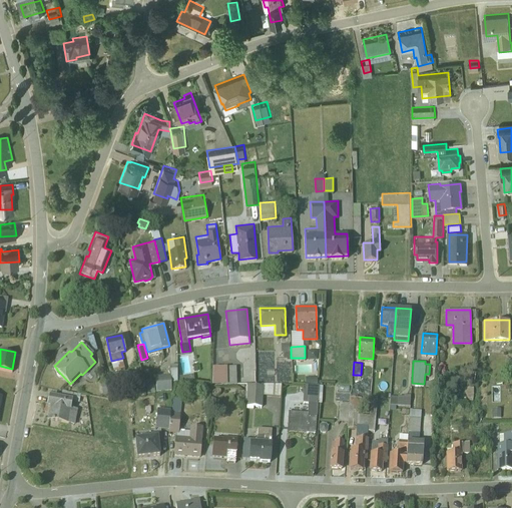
[(235,366),(213,366),(213,383),(236,383),(235,366)]
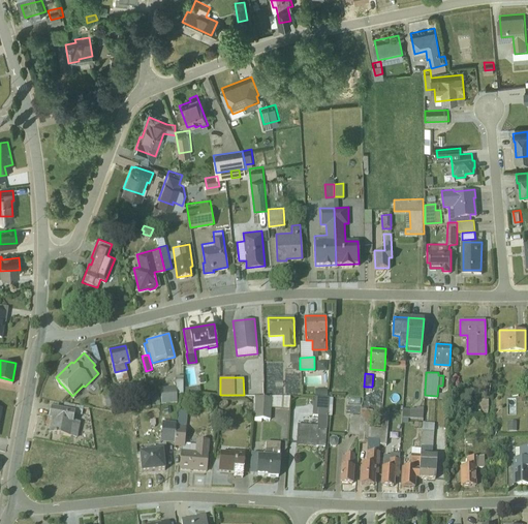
[(173,389),(158,391),(159,403),(174,402),(173,389)]
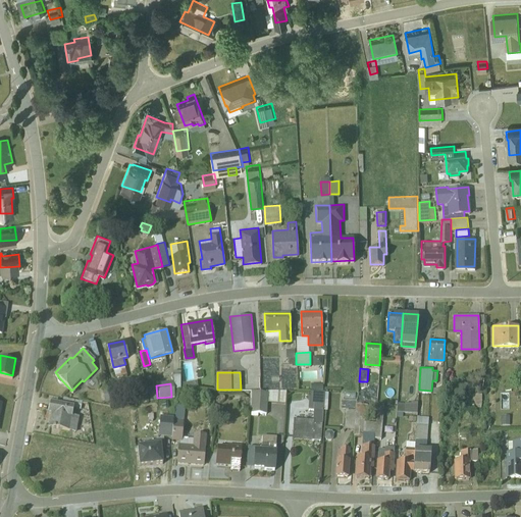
[(253,390),(251,411),(267,412),(267,401),(284,402),(285,393),(267,391),(253,390)]
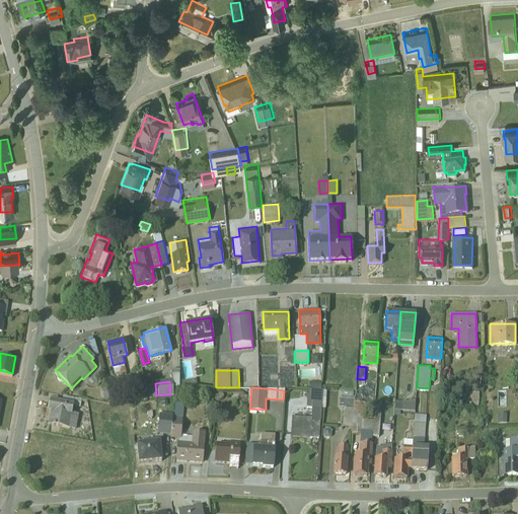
[(319,435),(323,389),(308,387),(306,406),(312,406),(312,416),(292,415),(291,432),(310,433),(310,435),(319,435)]
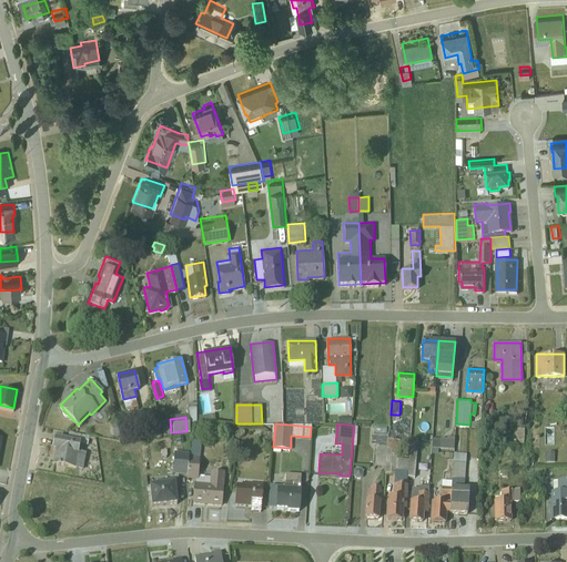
[(57,445),(53,461),(83,466),(85,450),(79,448),(81,431),(74,430),(72,438),(56,435),(53,445),(57,445)]
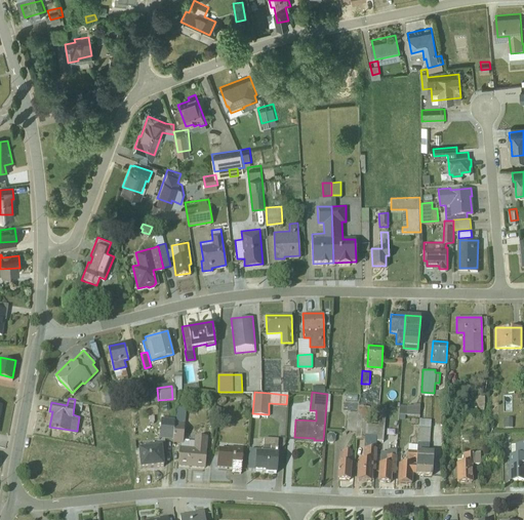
[(421,401),(408,402),(408,411),(422,411),(421,401)]
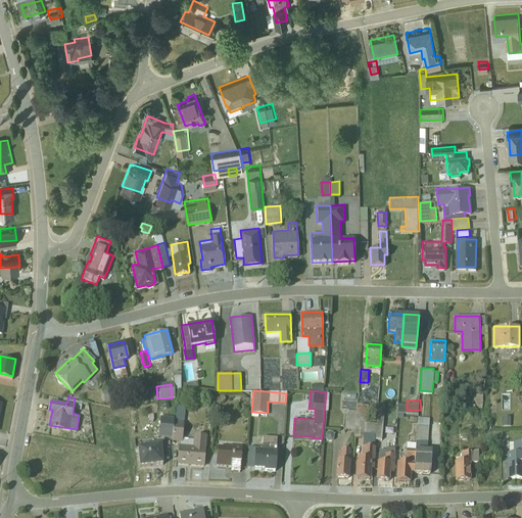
[(375,439),(376,422),(366,421),(367,407),(358,406),(357,409),(356,429),(354,436),(364,437),(363,457),(359,456),(358,475),(372,476),(375,439)]
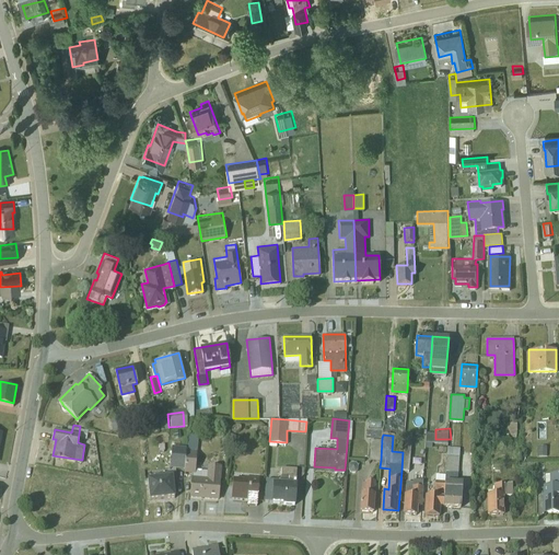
[(381,460),(382,438),(372,437),(370,459),(381,460)]
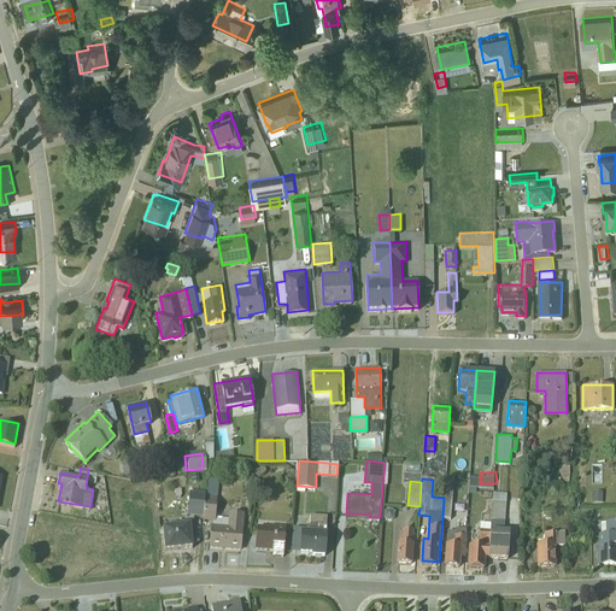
[(205,494),(205,491),(189,489),(188,512),(203,513),(205,494)]
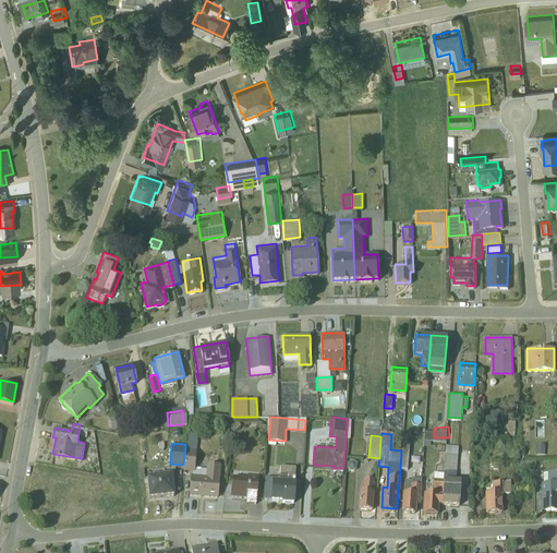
[(545,443),(535,443),(535,453),(545,453),(545,443)]
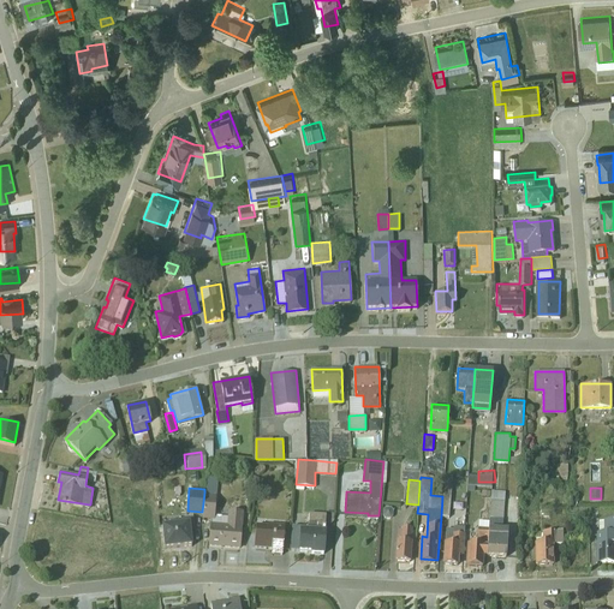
[(507,529),(502,527),(505,489),(492,489),(489,520),(487,553),(506,554),(507,529)]
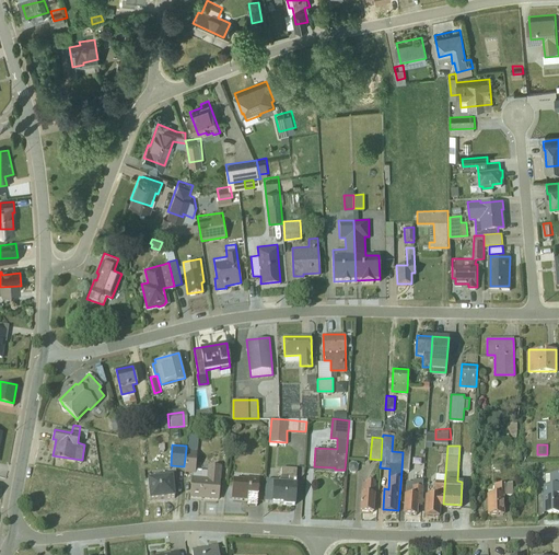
[(197,449),(186,449),(184,466),(184,471),(196,472),(197,449)]
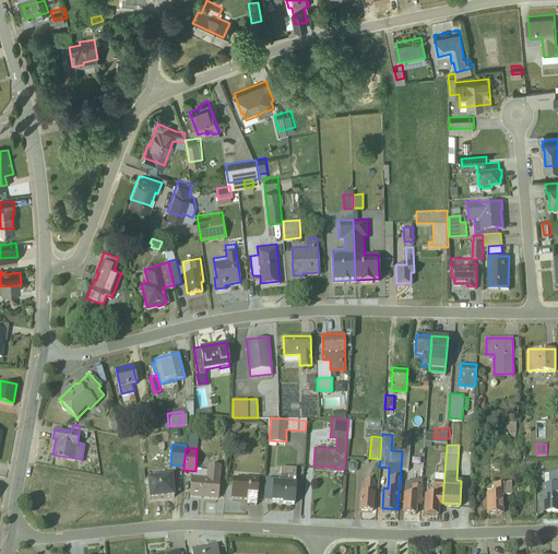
[(402,451),(401,470),(407,470),(410,451),(402,451)]
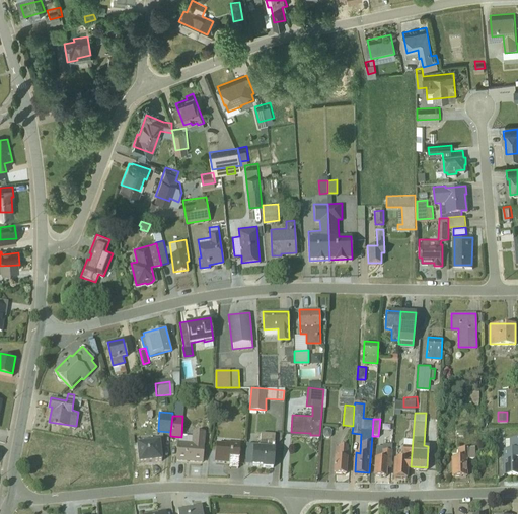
[(482,431),(489,431),(489,434),(492,434),(493,444),(499,444),(498,427),(482,427),(482,431)]
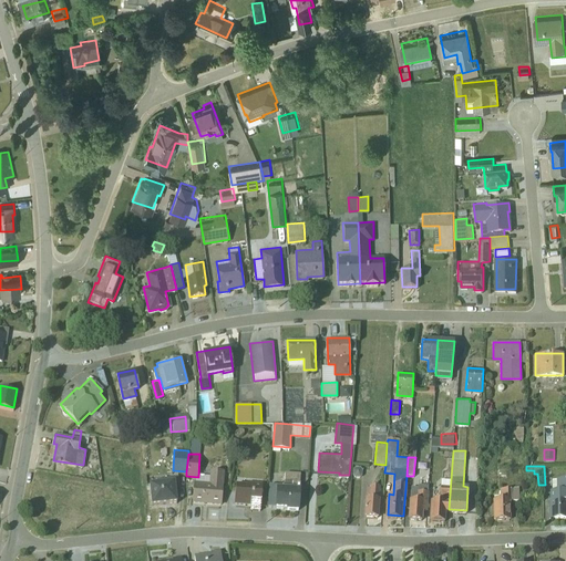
[(195,480),(194,499),(220,501),(224,469),(211,468),(209,481),(195,480)]
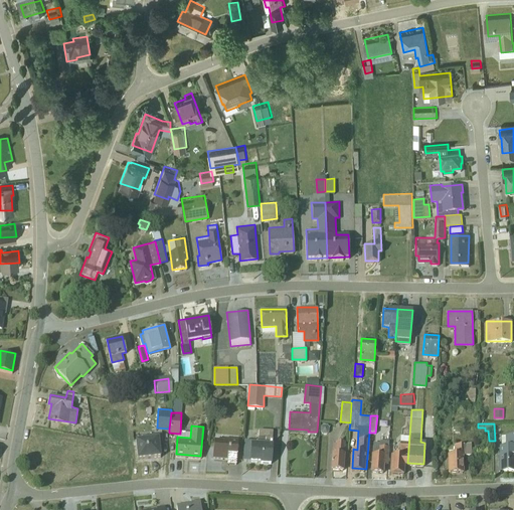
[(271,462),(274,429),(260,428),(258,443),(251,442),(250,459),(262,460),(262,461),(271,462)]
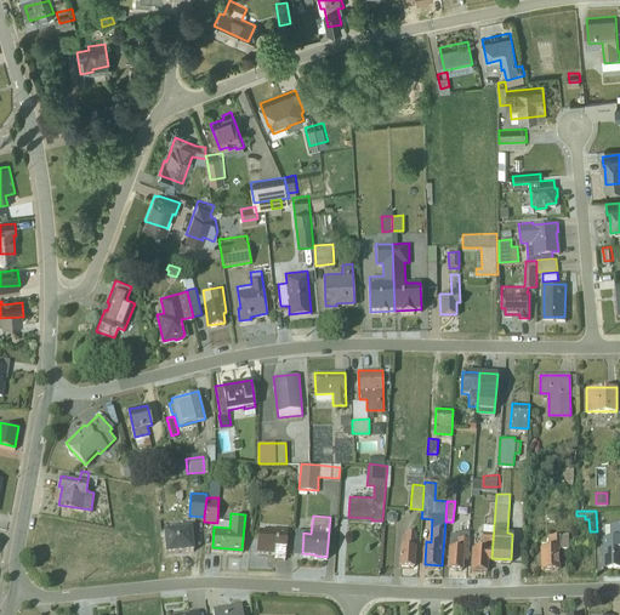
[(194,548),(193,531),(197,531),(195,520),(172,523),(172,528),(164,529),(166,551),(194,548)]
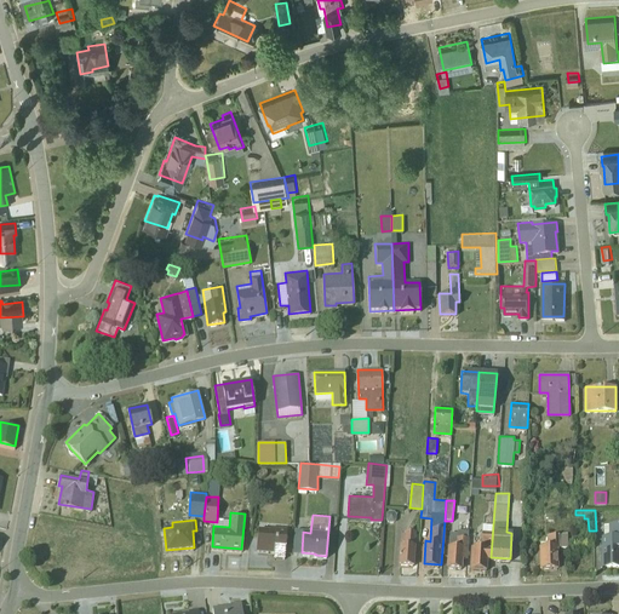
[(603,535),(601,535),(602,564),(618,563),(618,522),(603,523),(603,535)]
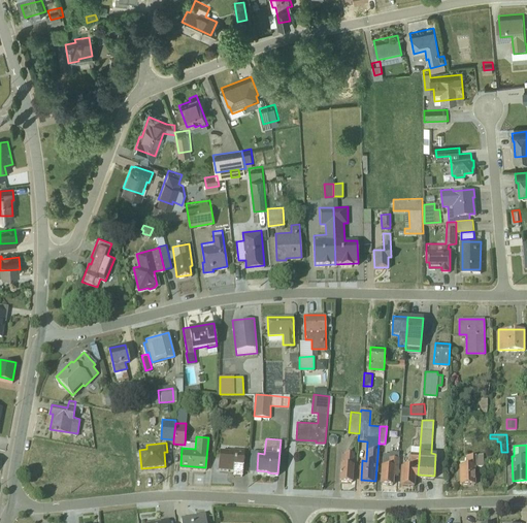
[(418,475),(420,447),(410,447),(409,465),(401,465),(400,483),(414,484),(415,475),(418,475)]
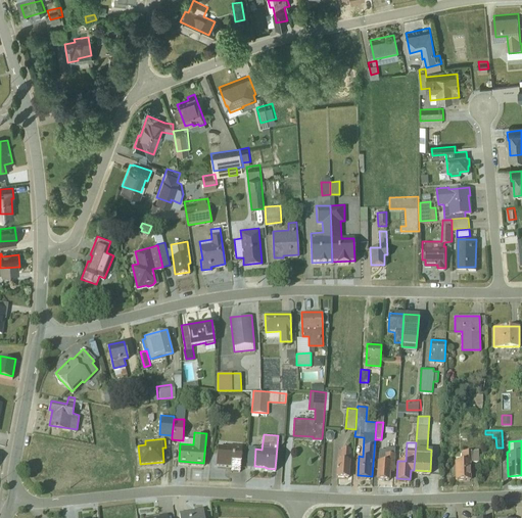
[(218,445),(216,463),(231,465),(231,468),(240,469),(242,445),(228,443),(228,446),(218,445)]
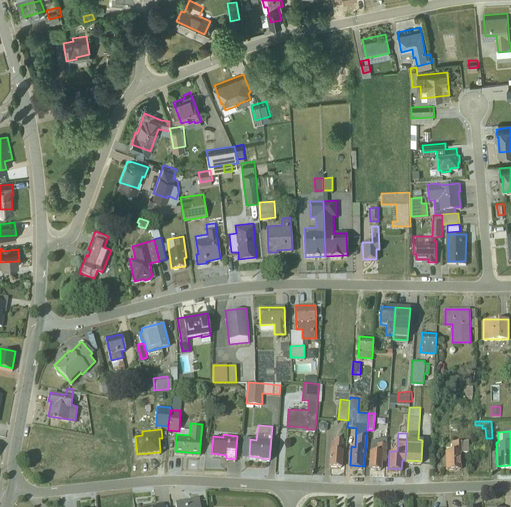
[(341,465),(343,437),(334,437),(334,448),(330,448),(329,464),(341,465)]
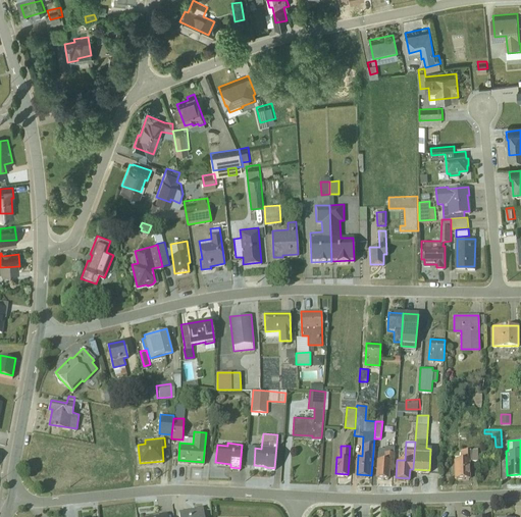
[(384,448),(379,448),(377,476),(387,476),(388,469),(391,469),(392,452),(394,452),(395,446),(385,446),(384,448)]
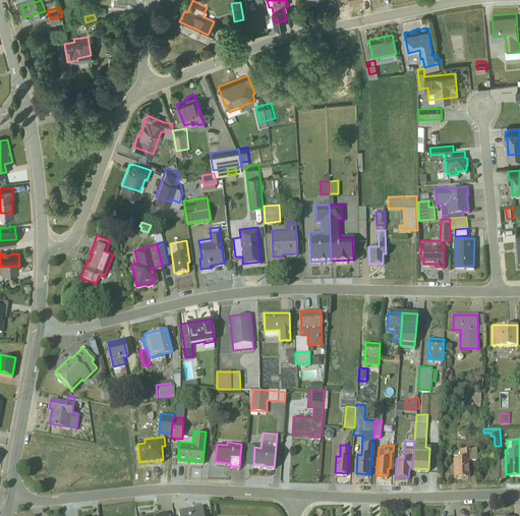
[(459,454),(454,454),(455,476),(468,475),(467,459),(476,459),(476,448),(459,448),(459,454)]
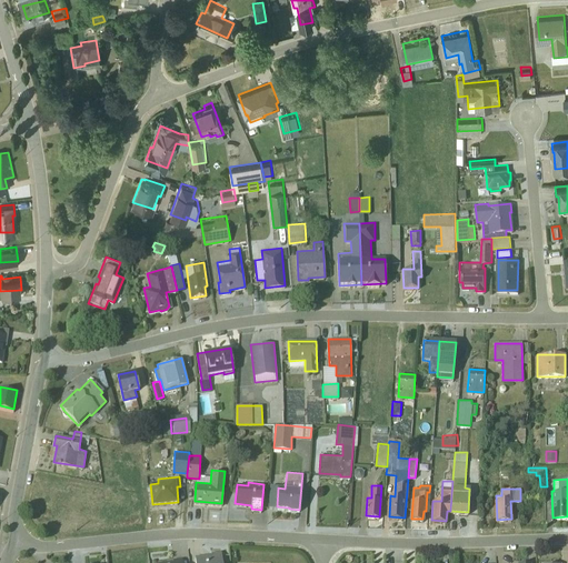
[(211,553),(196,554),(196,562),(223,562),(222,549),(210,551),(211,553)]
